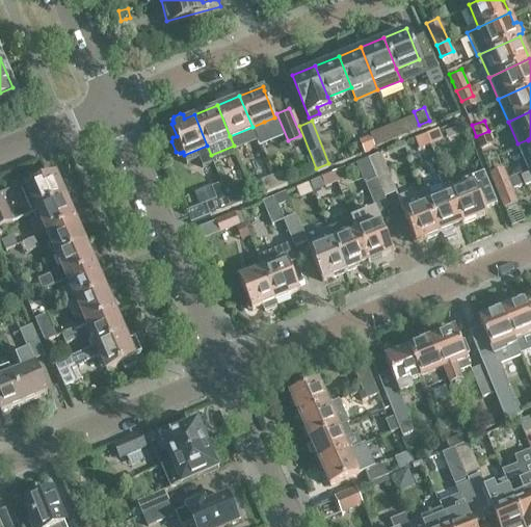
[(426,131),(429,140),(442,135),(437,127),(426,131)]
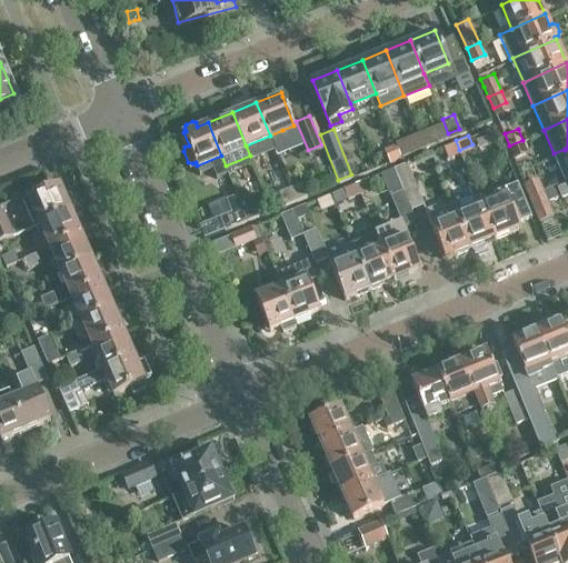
[(456,140),(444,146),(448,156),(459,150),(456,140)]
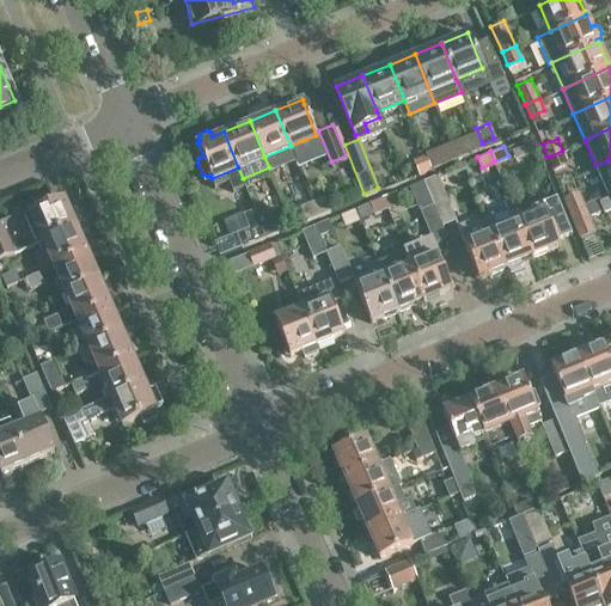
[(562,151),(548,157),(553,167),(567,163),(562,151)]
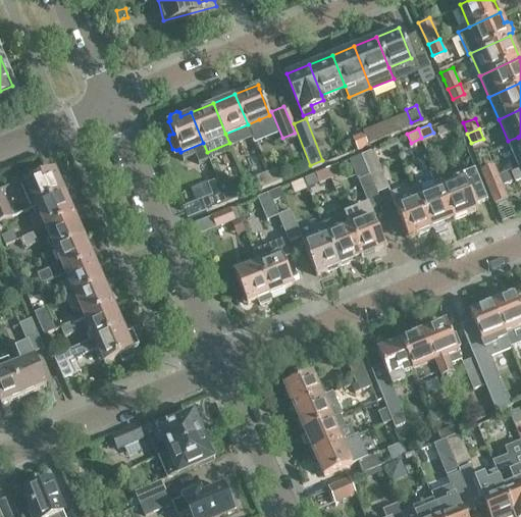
[(367,143),(364,133),(354,137),(358,147),(367,143)]
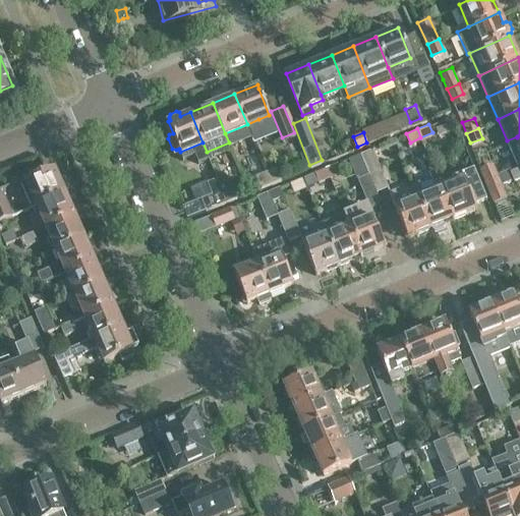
[(368,172),(376,190),(388,185),(373,151),(379,149),(378,145),(359,152),(368,172)]
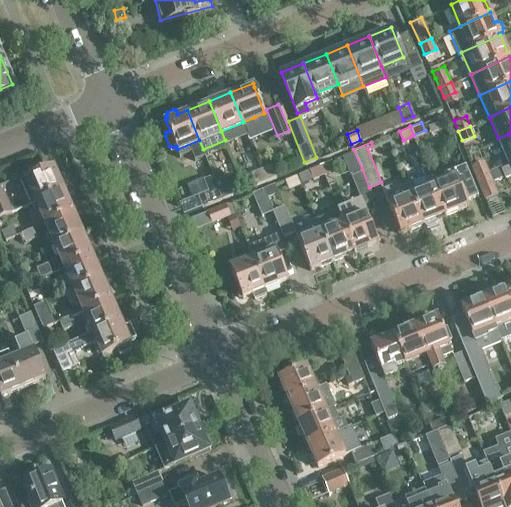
[(330,158),(319,162),(323,171),(334,167),(330,158)]
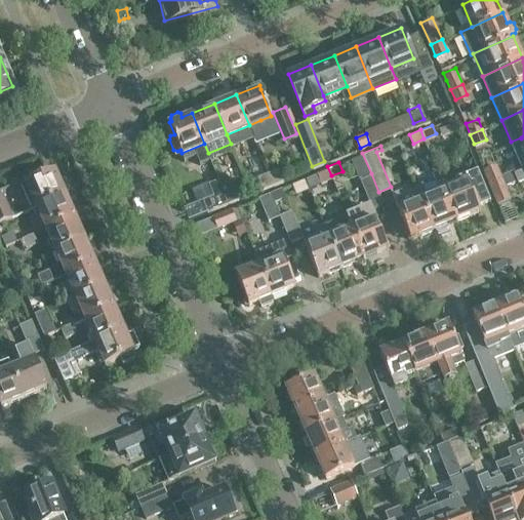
[(487,178),(499,173),(495,164),(484,168),(487,178)]
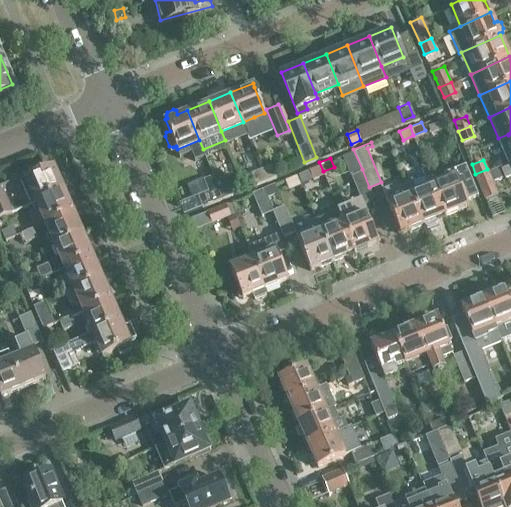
[(319,162),(308,167),(312,176),(323,171),(319,162)]
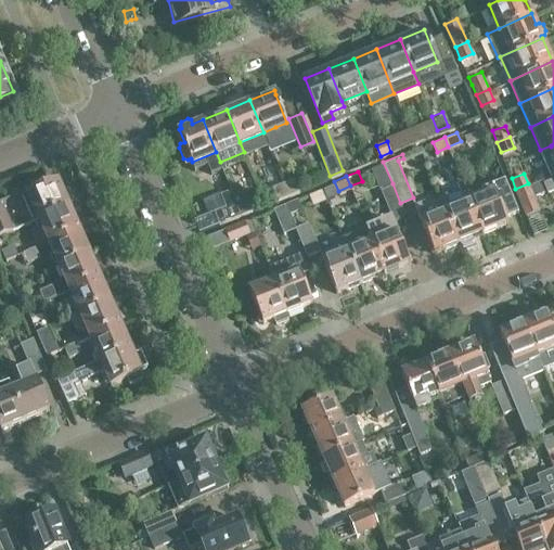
[(58,177),(21,193),(31,217),(67,202),(67,201),(71,200),(72,195),(68,188),(65,186),(62,187),(58,177)]
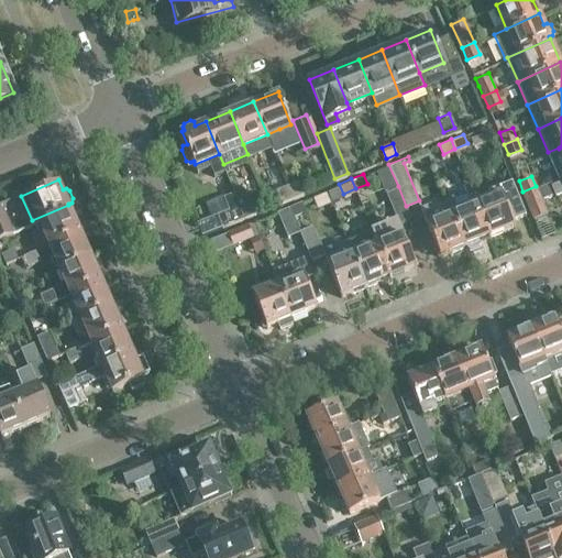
[(297,179),(286,183),(291,196),(301,192),(297,179)]
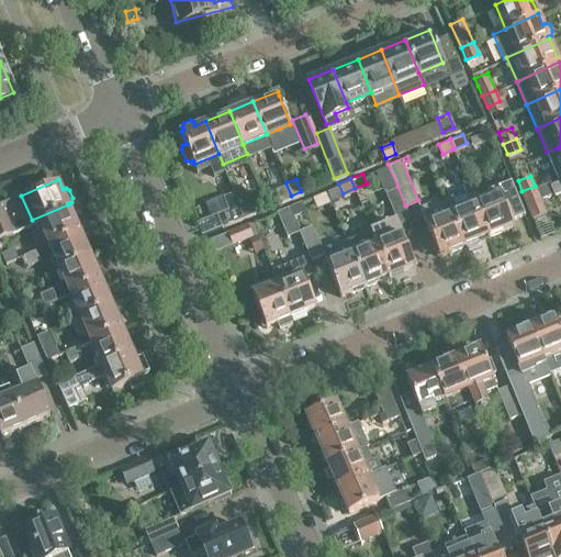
[(549,180),(535,186),(522,191),(528,207),(531,214),(545,210),(540,197),(553,191),(549,180)]
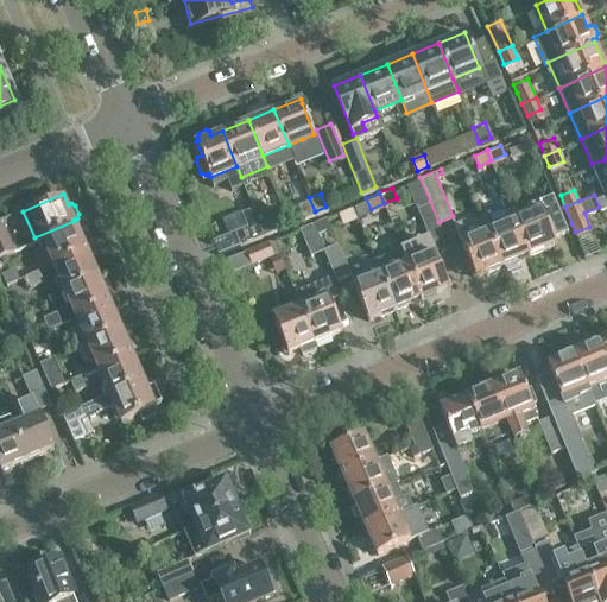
[(315,211),(309,197),(298,202),(302,211),(304,216),(315,211)]
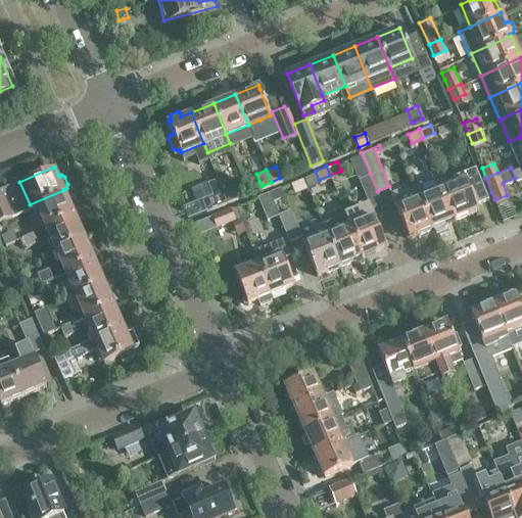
[(377,191),(370,173),(359,177),(365,192),(370,202),(380,197),(378,192),(377,191)]
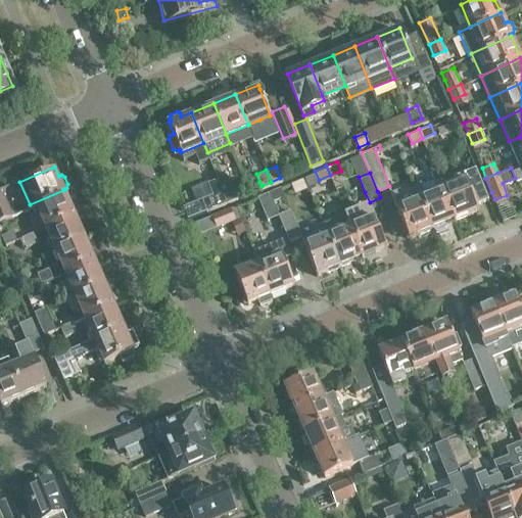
[(212,192),(211,192),(201,196),(206,208),(228,200),(222,188),(218,176),(207,180),(212,192)]
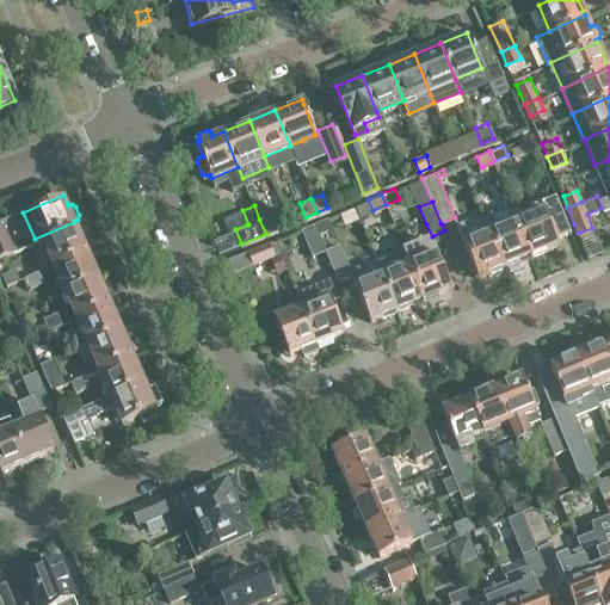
[(558,241),(552,224),(543,207),(517,217),(519,224),(530,252),(558,241)]
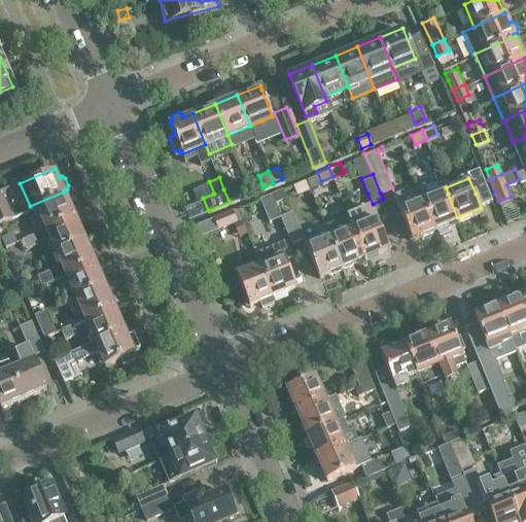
[(234,185),(223,189),(230,202),(239,198),(234,185)]
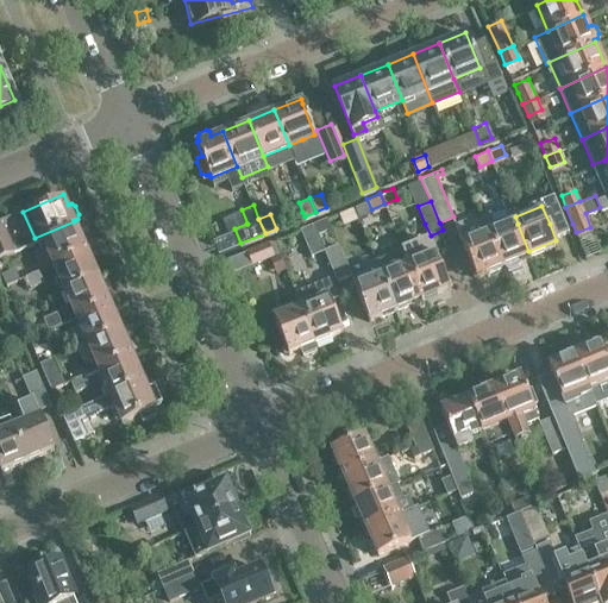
[(330,225),(328,224),(326,215),(313,221),(314,224),(317,230),(330,225)]
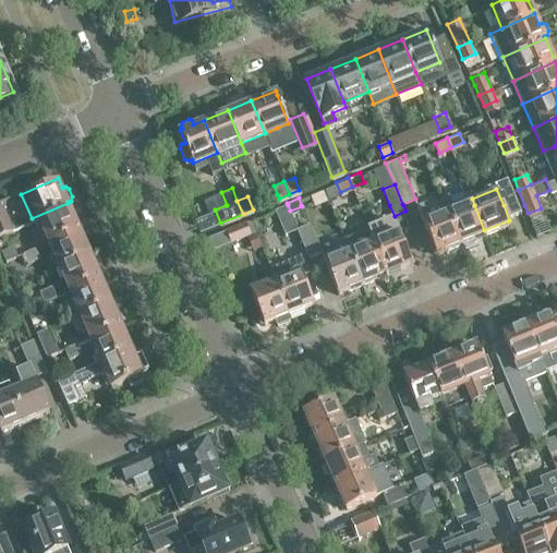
[(460,240),(447,208),(446,205),(443,199),(427,204),(426,200),(416,204),(435,251),(460,240)]
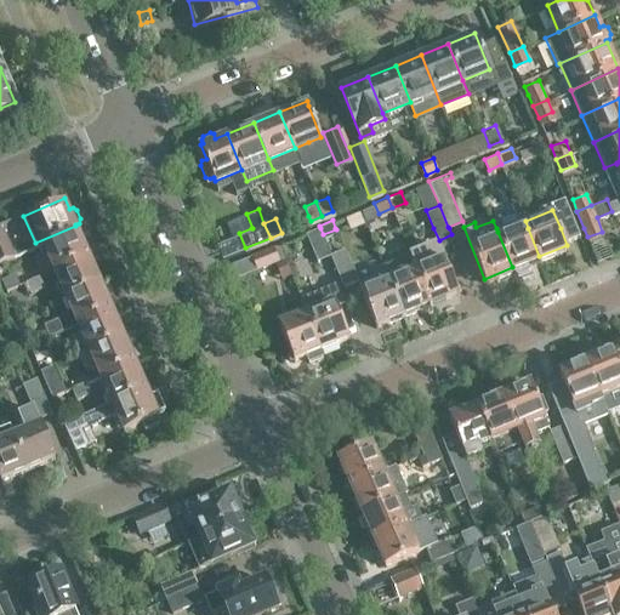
[(528,228),(525,221),(508,228),(498,232),(512,267),(513,267),(517,271),(527,267),(527,261),(539,256),(528,228)]
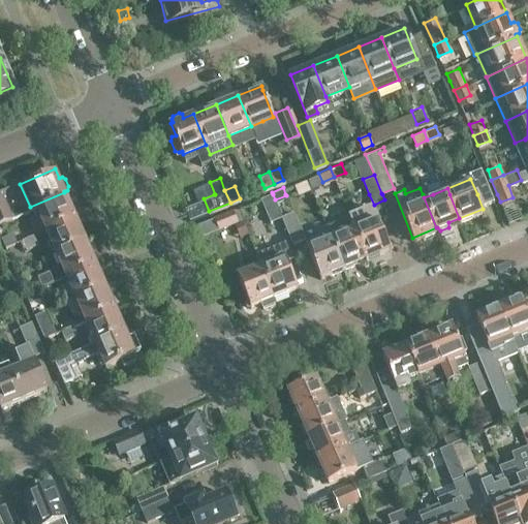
[(0,219),(10,215),(1,192),(0,192),(0,219)]
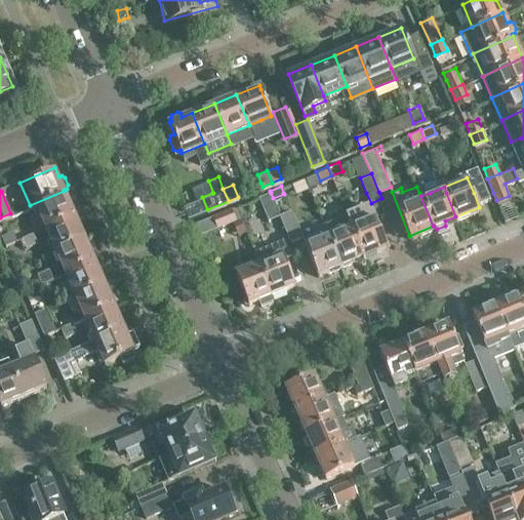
[(74,213),(66,193),(64,191),(30,205),(27,206),(33,221),(41,216),(45,226),(74,213)]
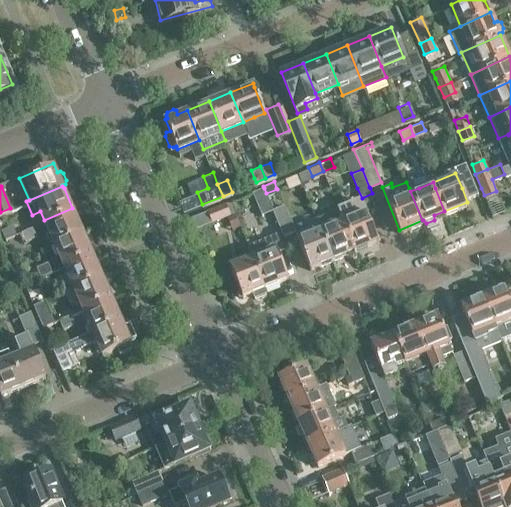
[(264,188),(263,186),(252,190),(260,211),(271,206),(266,193),(264,188)]
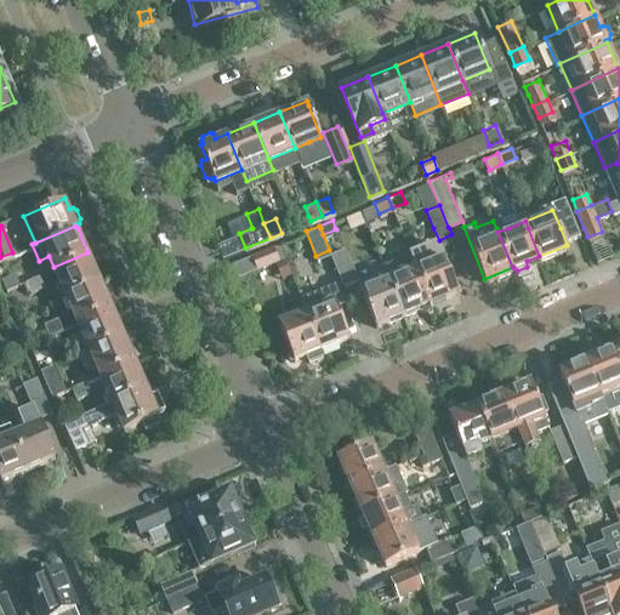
[(437,240),(409,251),(430,301),(458,290),(443,254),(437,240)]
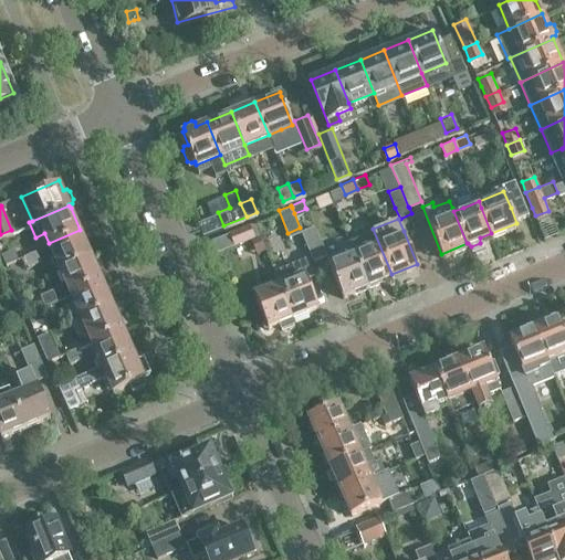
[(253,221),(229,231),(233,243),(258,233),(253,221)]
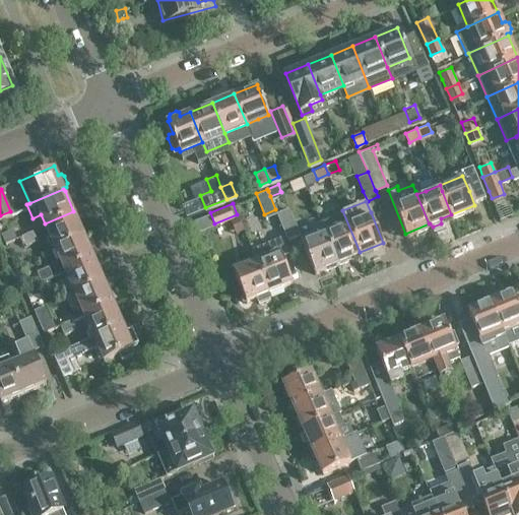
[(287,204),(275,209),(286,236),(298,232),(287,204)]
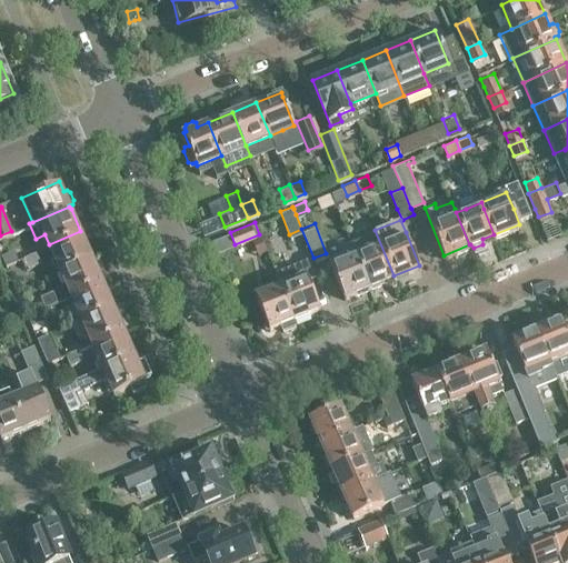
[(350,240),(355,253),(369,285),(394,275),(375,230),(350,240)]
